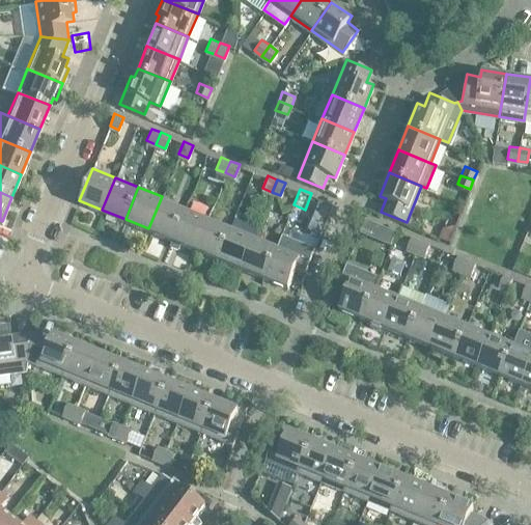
[(148,228),(171,238),(185,205),(162,196),(148,228)]
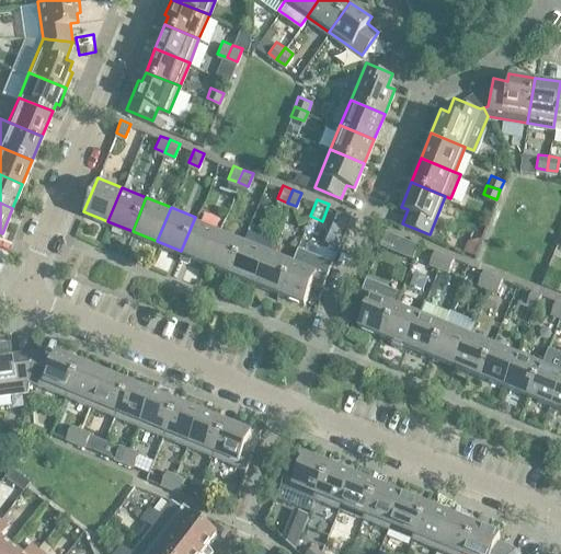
[(219,227),(195,217),(181,251),(206,261),(219,227)]
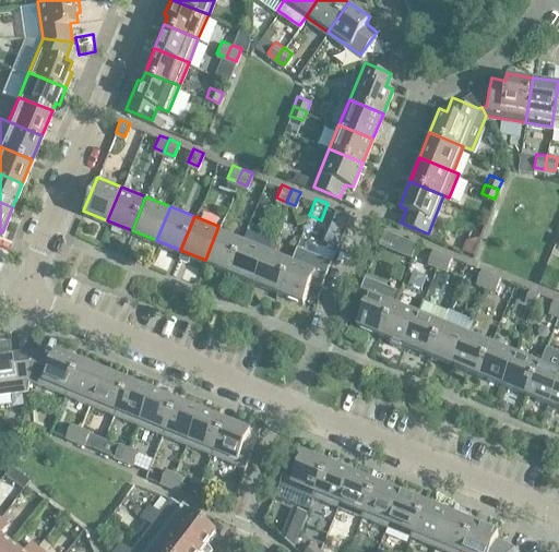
[(244,237),(218,226),(205,260),(229,271),(244,237)]
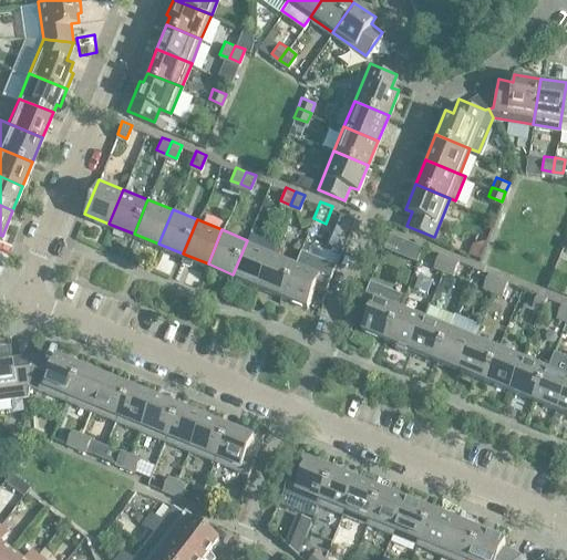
[(480,256),(486,238),(474,239),(470,251),(480,256)]
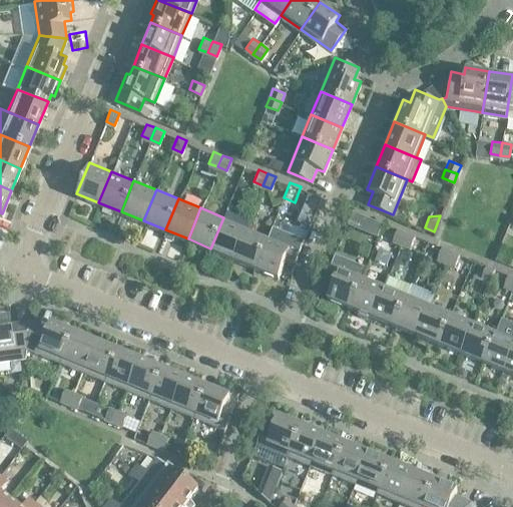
[(223,217),(210,248),(232,258),(245,226),(223,217)]
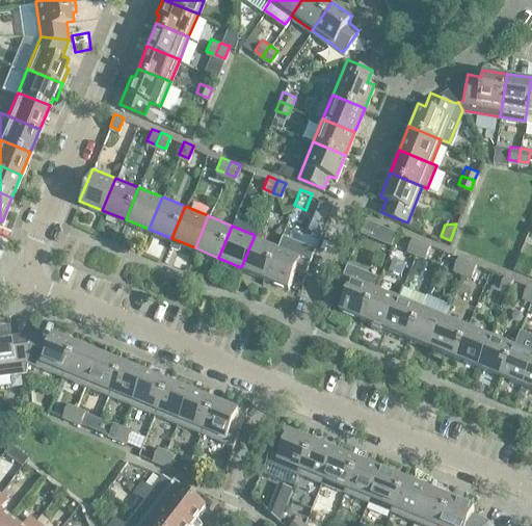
[(277,244),(255,235),(241,267),(265,277),(277,244)]
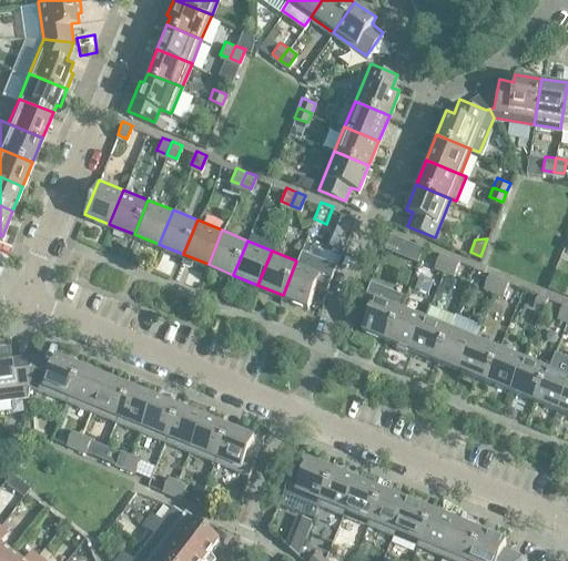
[(435,264),(444,267),(449,254),(439,251),(435,264)]
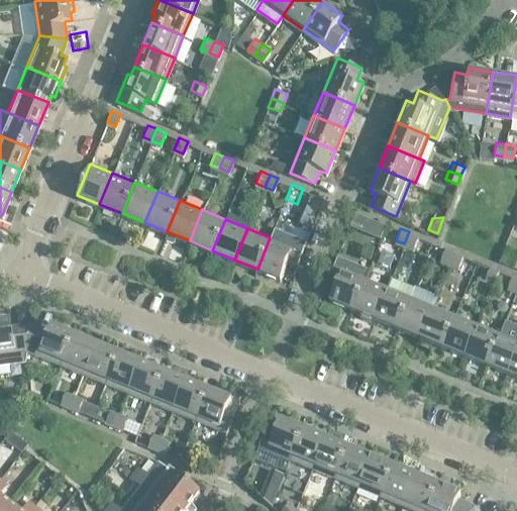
[(409,231),(404,243),(413,247),(418,235),(409,231)]
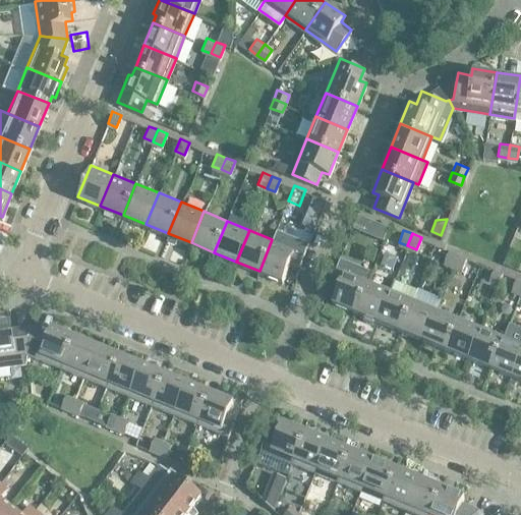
[(272,239),(259,271),(282,280),(290,261),(298,264),(303,251),(272,239)]
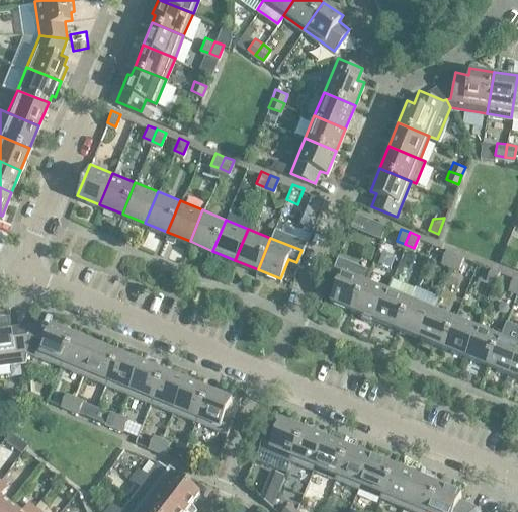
[(441,259),(450,263),(455,251),(446,247),(441,259)]
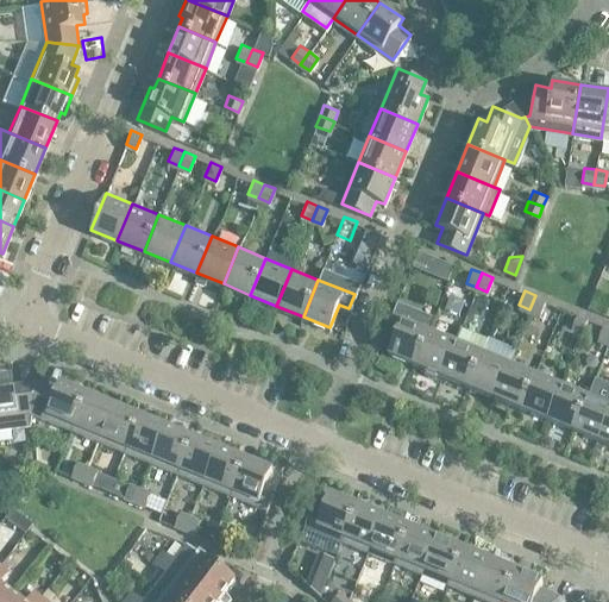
[(535,295),(529,309),(540,313),(545,299),(535,295)]
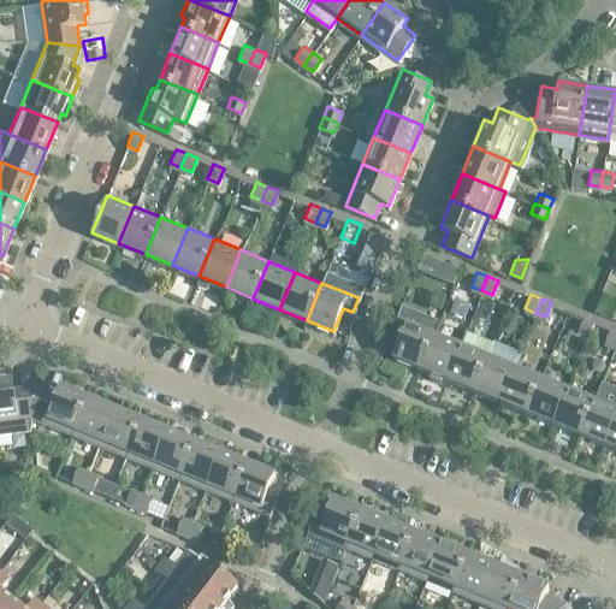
[(402,332),(392,355),(419,366),(434,329),(397,314),(391,327),(402,332)]
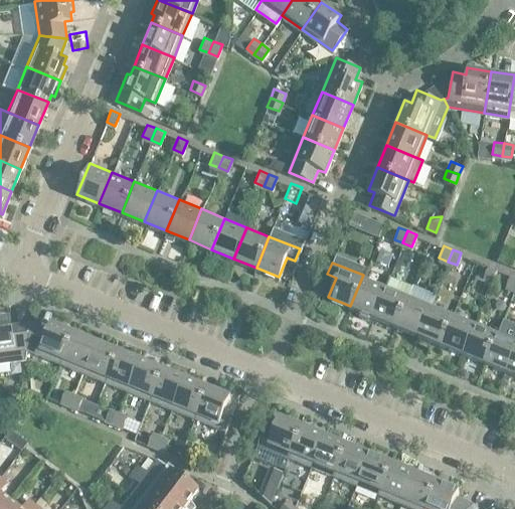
[(489,265),(484,277),(492,280),(497,268),(489,265)]
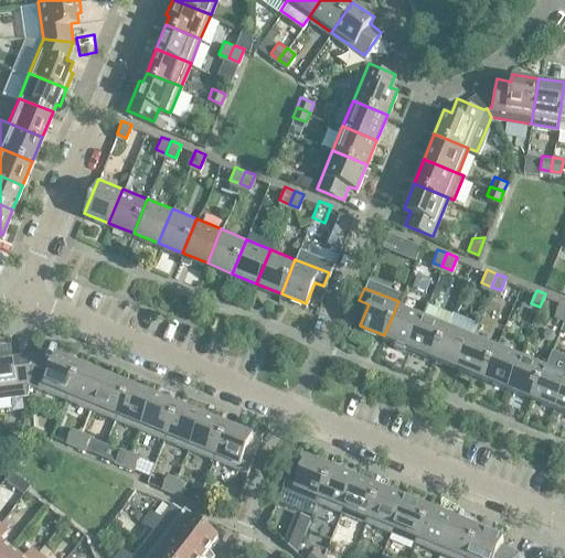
[(555,313),(564,317),(564,315),(564,301),(561,300),(555,313)]
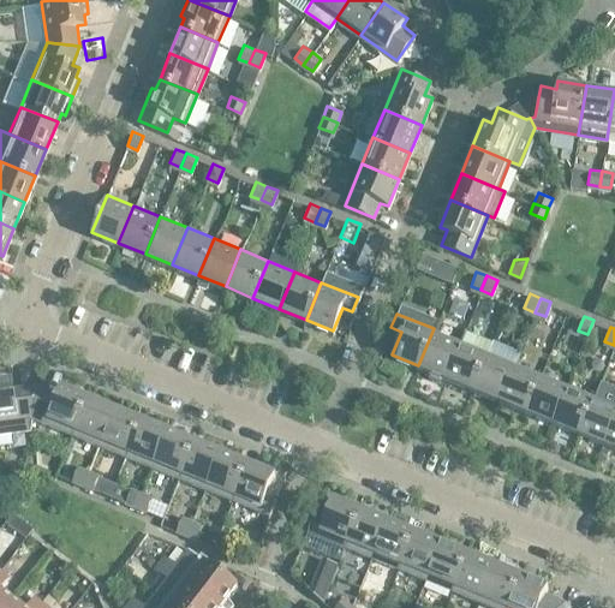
[(446,376),(460,339),(434,328),(418,365),(446,376)]
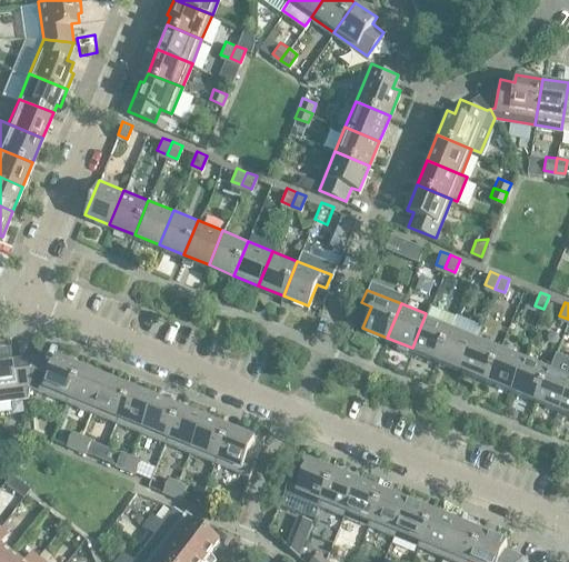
[(437,358),(451,324),(426,313),(412,348),(437,358)]
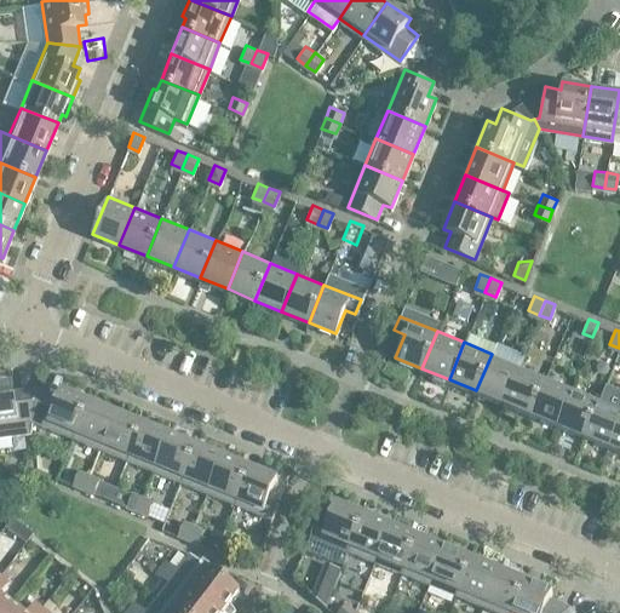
[(503,402),(518,365),(492,354),(476,390),(503,402)]
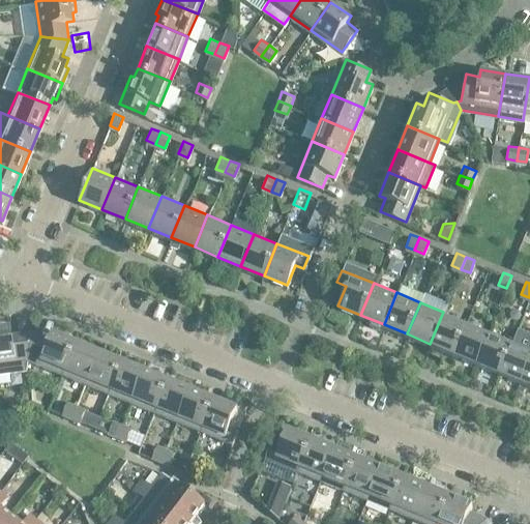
[(453,353),(466,321),(443,312),(430,344),(453,353)]
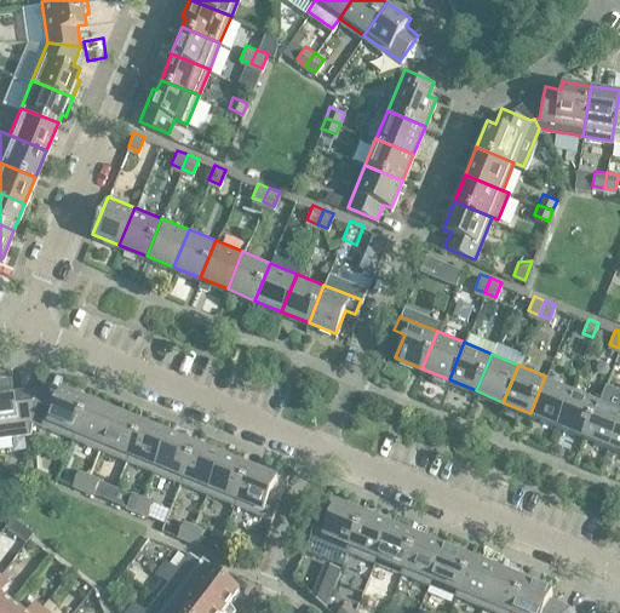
[(557,424),(573,387),(545,376),(530,413),(557,424)]
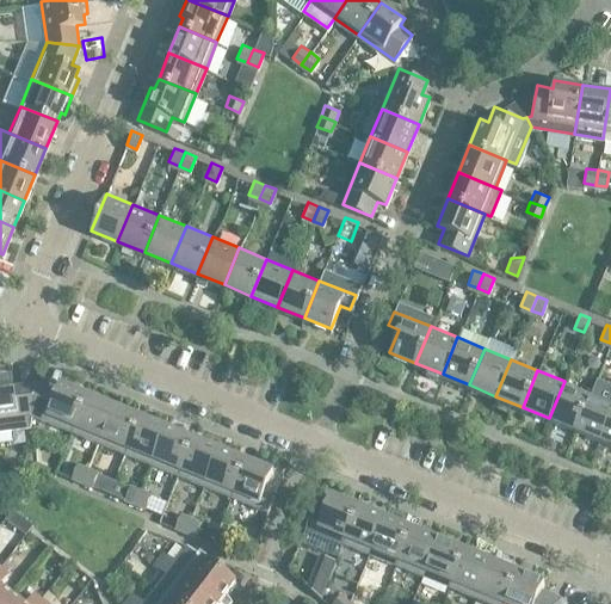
[(0,376),(0,429),(30,426),(31,413),(36,380),(13,383),(12,375),(0,376)]
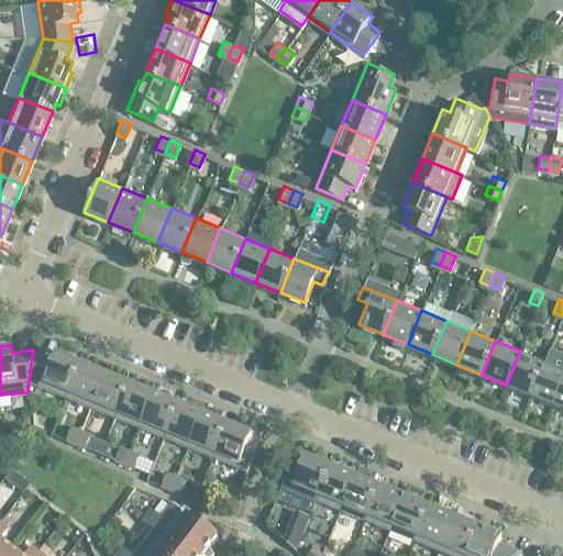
[(29,380),(66,395),(79,360),(55,351),(52,358),(33,349),(29,380)]
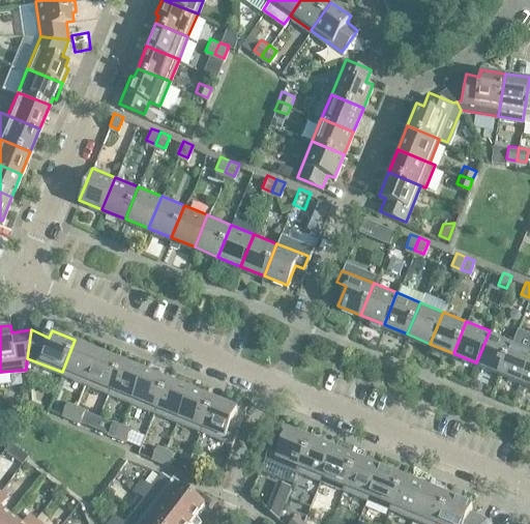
[(499,372),(512,340),(490,330),(476,362),(499,372)]
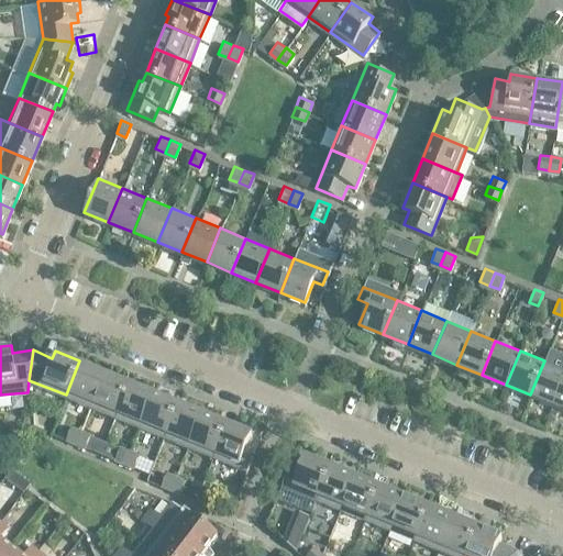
[(79,360),(66,395),(90,404),(105,370),(79,360)]
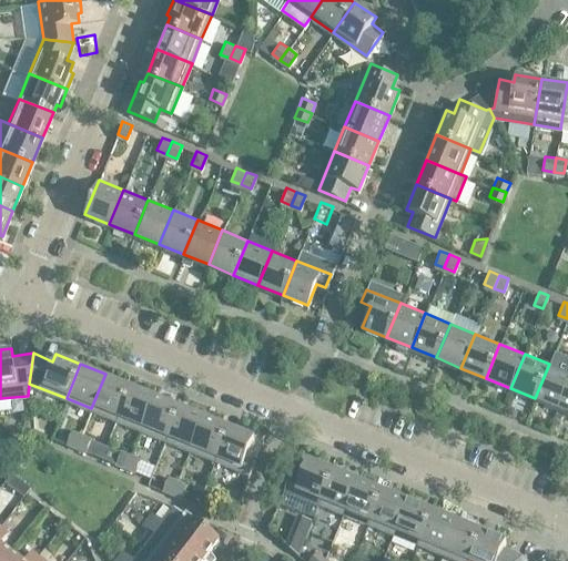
[(560,408),(567,388),(567,371),(549,364),(535,398),(560,408)]
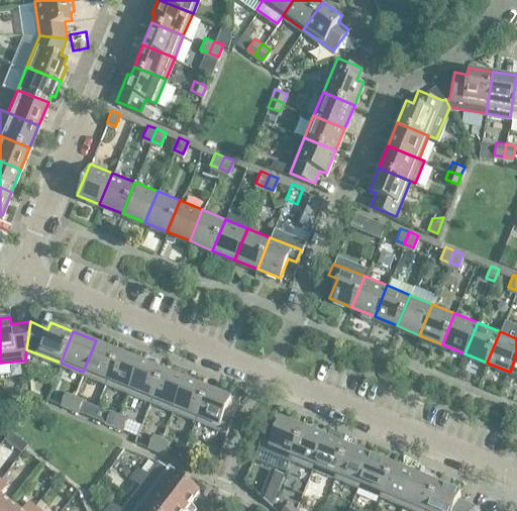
[(105,381),(118,350),(96,340),(83,372),(105,381)]
